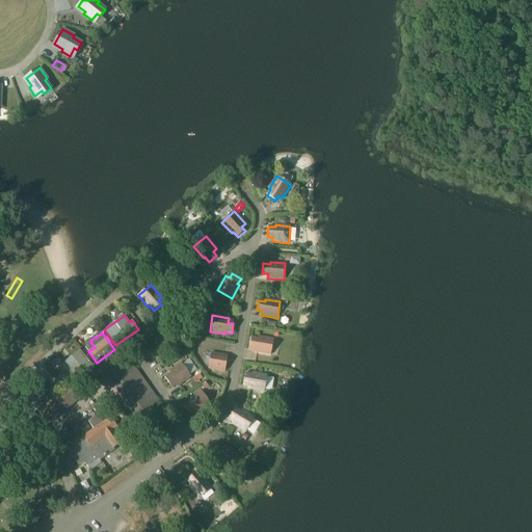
[(158,358),(171,349),(162,336),(150,344),(151,346),(145,349),(151,357),(155,354),(158,358)]
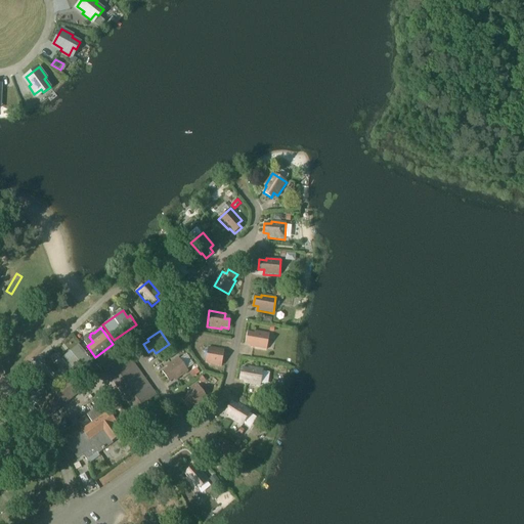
[(266,349),(269,334),(255,331),(255,333),(248,332),(247,341),(252,342),(251,347),(266,349)]
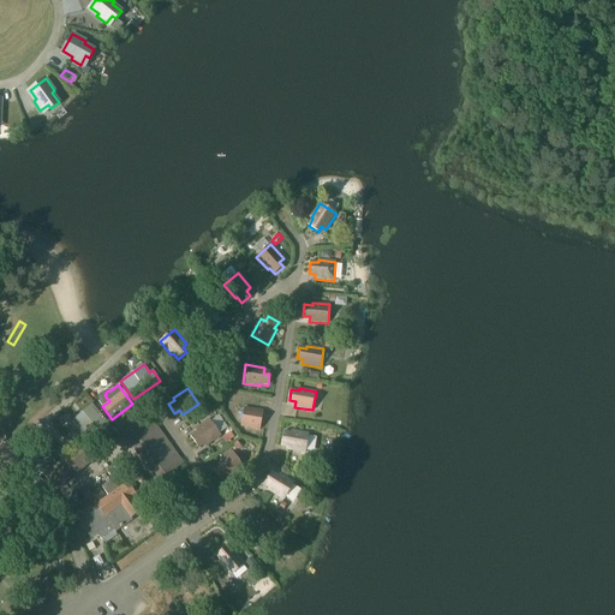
[(157,483),(185,464),(138,400),(132,404),(112,419),(157,483)]
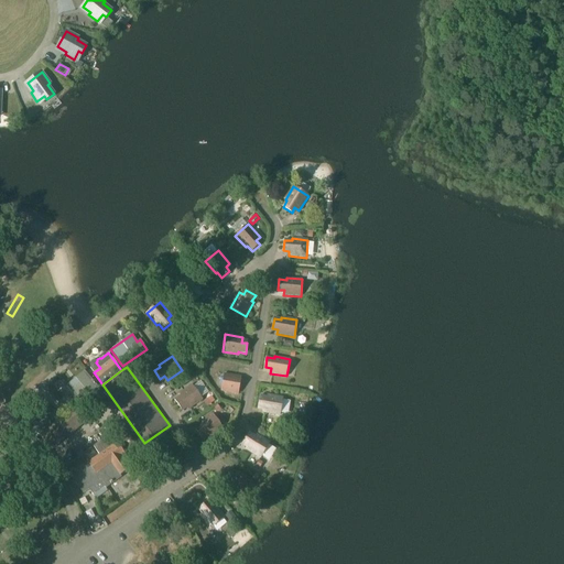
[(73,401),(68,397),(62,404),(66,409),(68,411),(79,402),(99,388),(84,370),(66,386),(76,399),(73,401)]
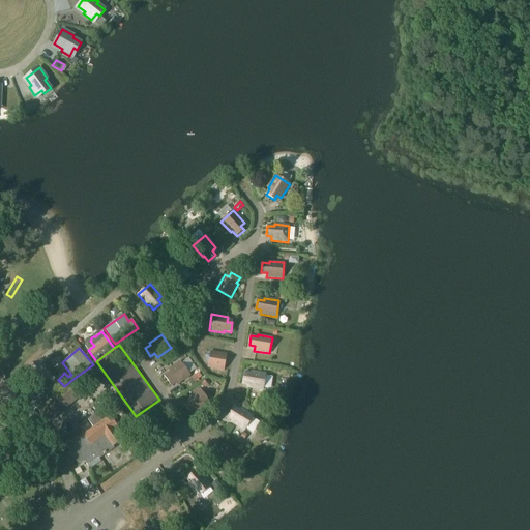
[(224,371),(227,354),(210,351),(208,367),(224,371)]
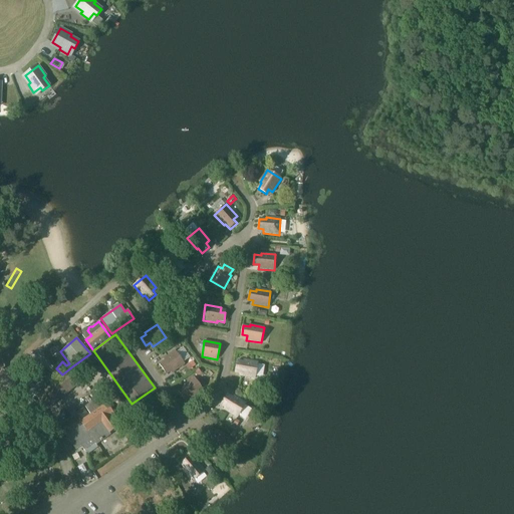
[(172,372),(185,363),(175,350),(164,359),(165,360),(160,364),(165,372),(169,369),(172,372)]
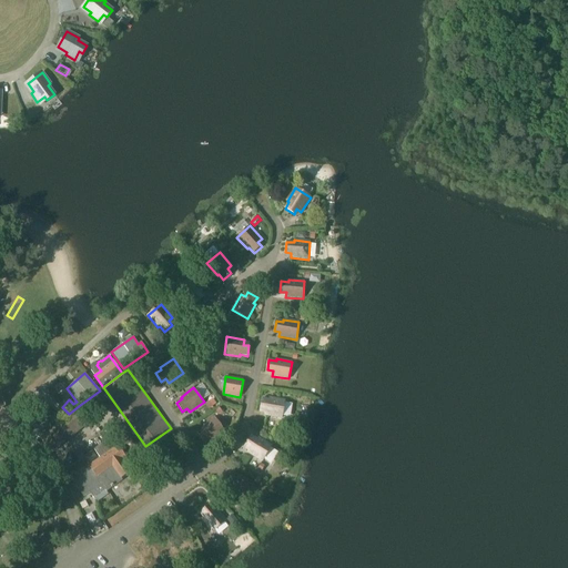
[(270,399),(262,398),(260,408),(265,409),(265,415),(282,418),(285,401),(270,398),(270,399)]
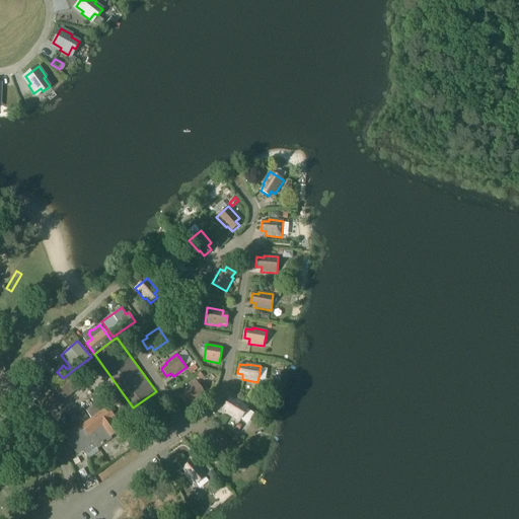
[(50,389),(36,400),(48,415),(83,386),(72,372),(56,385),(50,389)]
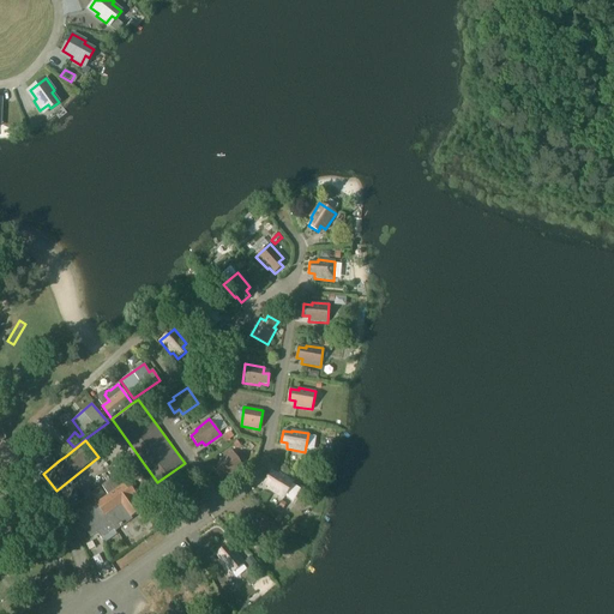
[(26,457),(38,473),(54,459),(42,444),(26,457)]
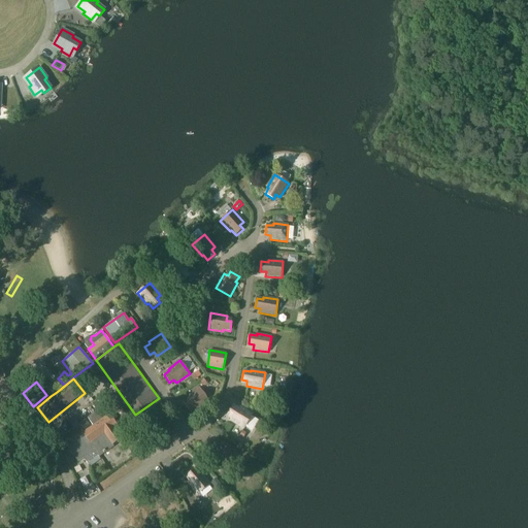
[(57,392),(52,386),(45,390),(51,396),(57,392)]
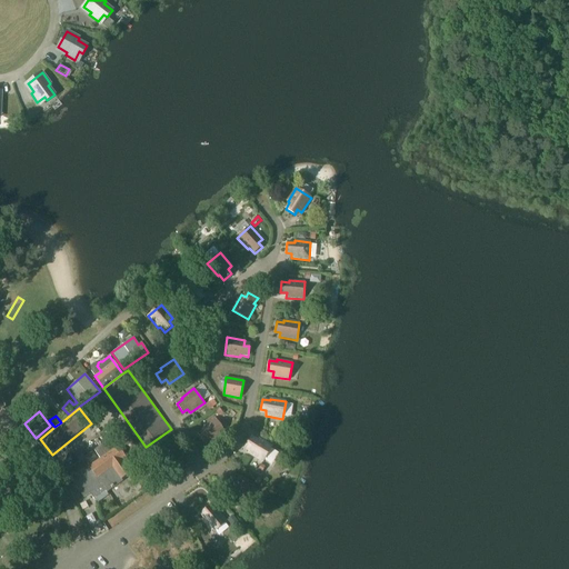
[(211,442),(226,432),(215,418),(202,427),(203,429),(198,433),(203,441),(208,438),(211,442)]
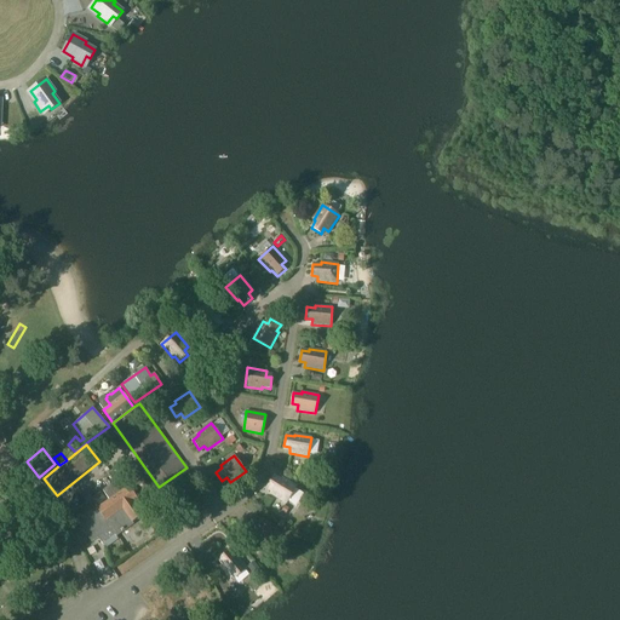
[(281,480),(274,476),(268,486),(274,488),(270,493),(287,503),(297,487),(282,478),(281,480)]
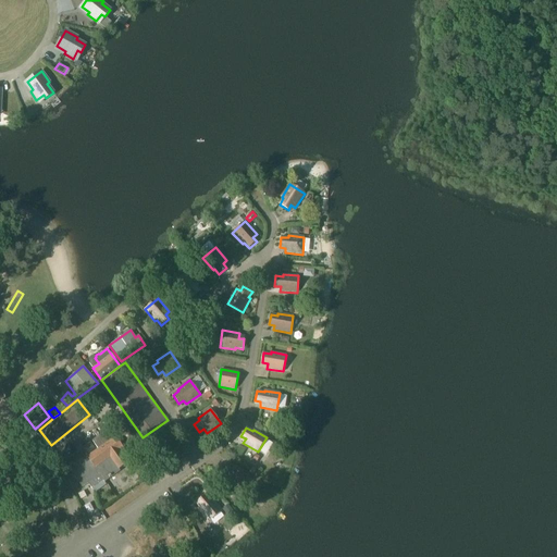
[(91,452),(111,478),(121,471),(119,469),(127,462),(119,450),(122,448),(124,450),(136,442),(127,430),(103,444),(100,438),(93,443),(97,448),(91,452)]
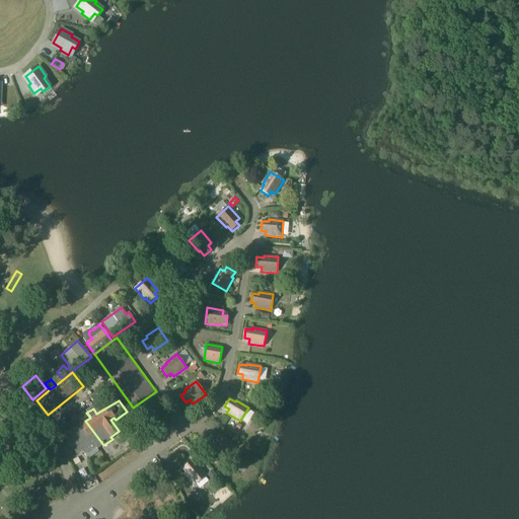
[(97,449),(103,445),(85,421),(67,434),(72,441),(69,443),(77,454),(82,450),(85,455),(96,447),(97,449)]
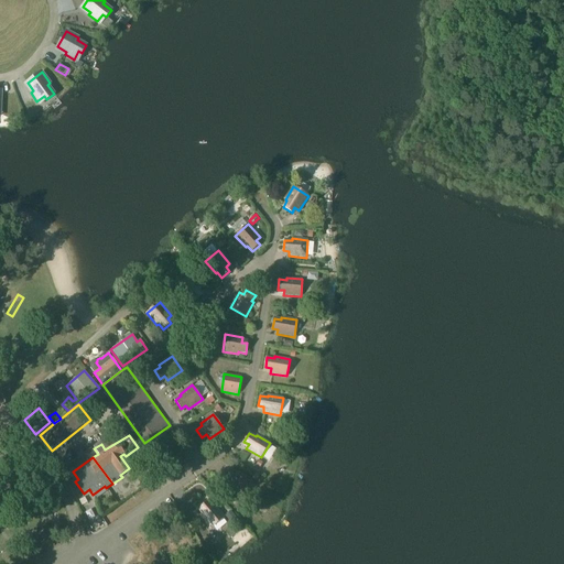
[(231,469),(226,477),(230,480),(227,485),(241,495),(251,480),(239,472),(238,473),(231,469)]
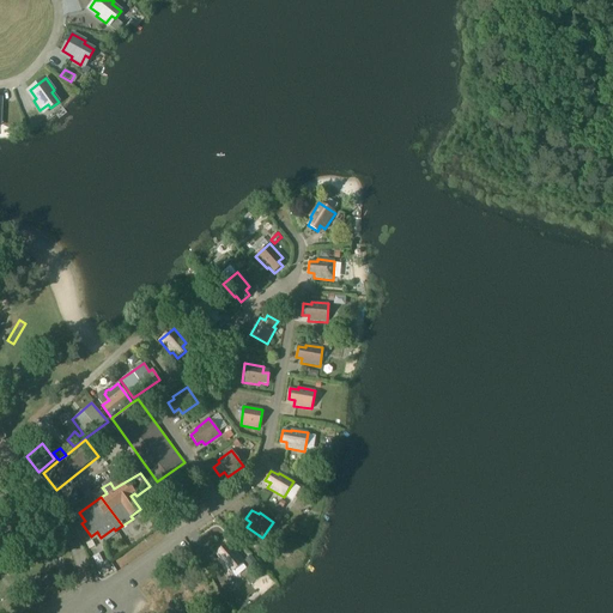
[(226,544),(218,551),(222,556),(218,559),(230,574),(244,562),(234,548),(231,551),(226,544)]
